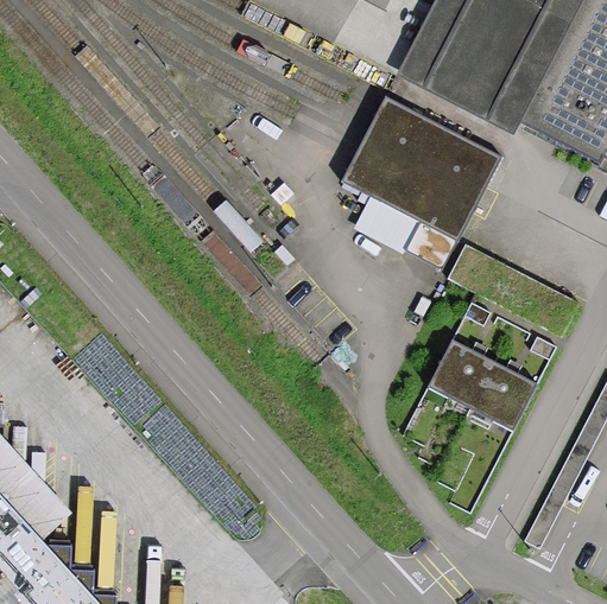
[(437,0),(400,74),(516,131),(522,119),(581,0),(437,0)]
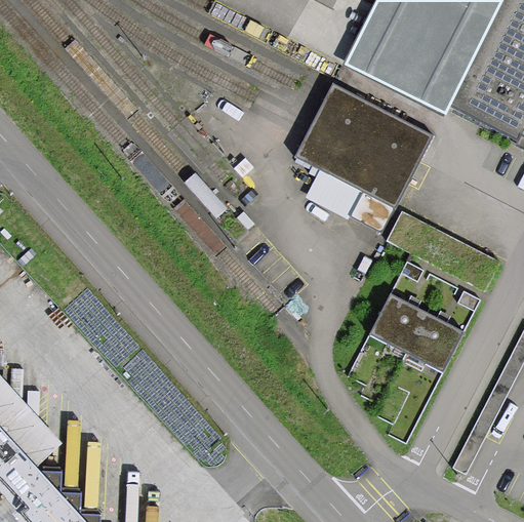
[(501,0),(450,103),(519,138),(521,139),(523,135),(523,0),(501,0)]
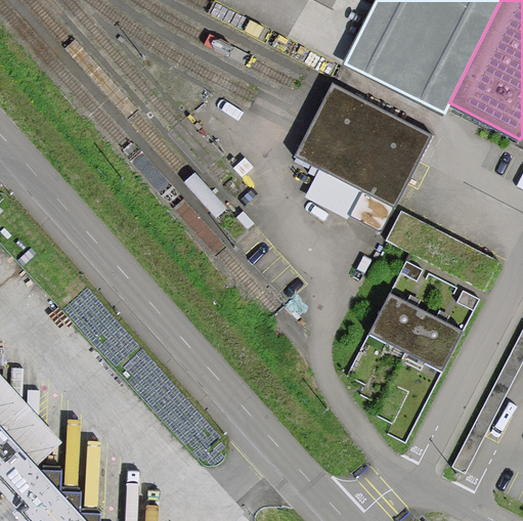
[(379,230),(427,135),(327,85),(321,96),(307,124),(292,155),(360,188),(347,215),(379,230)]
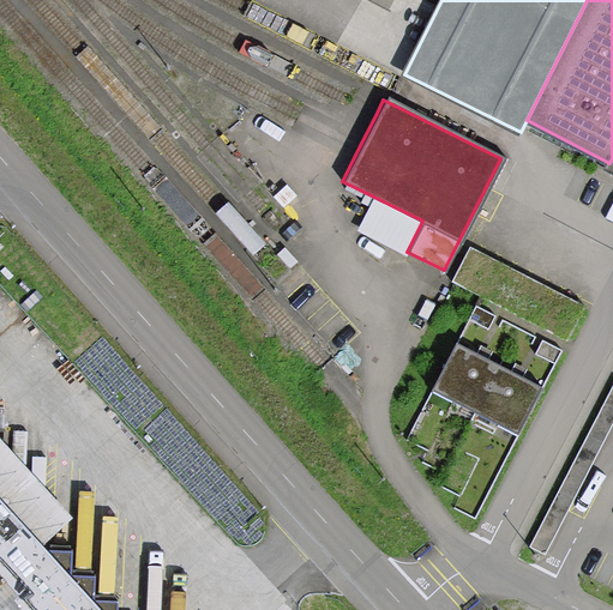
[(565,339),(583,305),(467,246),(449,279),(565,339)]
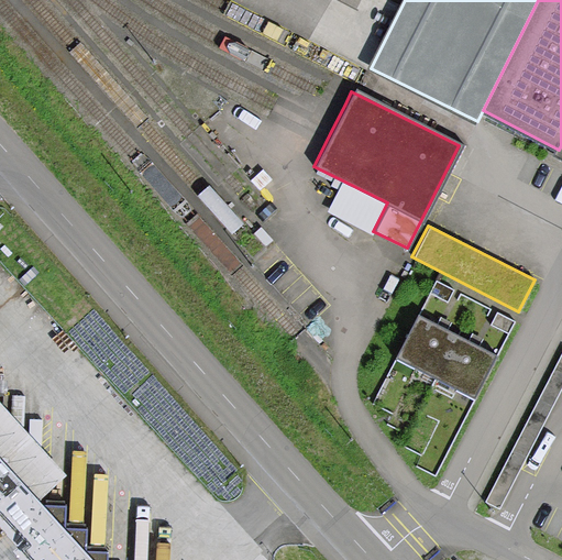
[(394,361),(473,401),(496,355),(473,343),(441,327),(418,315),(394,361)]
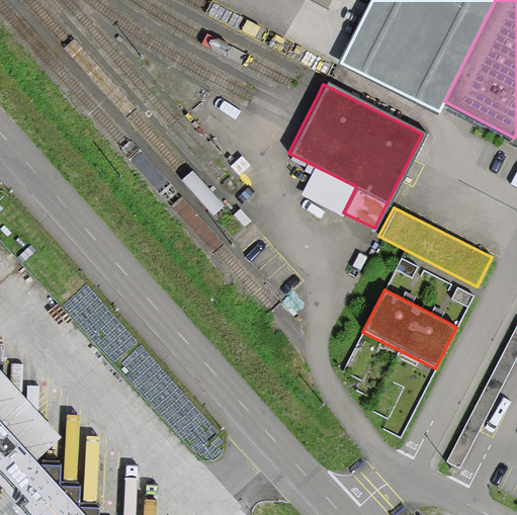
[(516,325),(447,459),(462,466),(516,359),(516,325)]
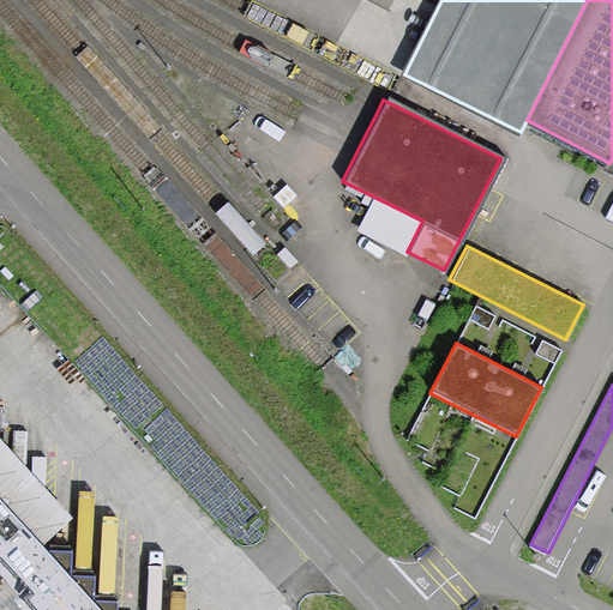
[(468,488),(461,503),(481,512),(493,484),(448,466),(443,478),(468,488)]
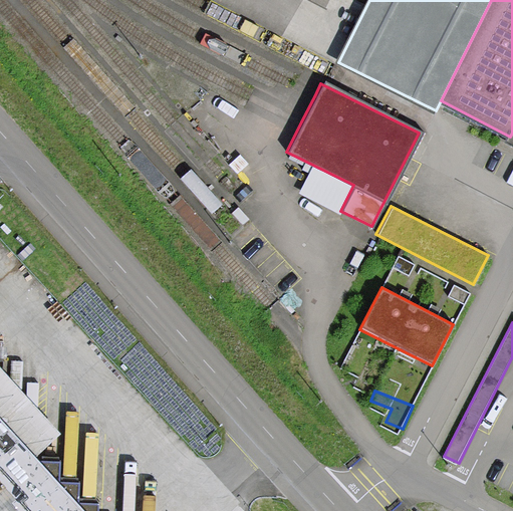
[(90,510),(0,410),(0,510),(90,510)]
